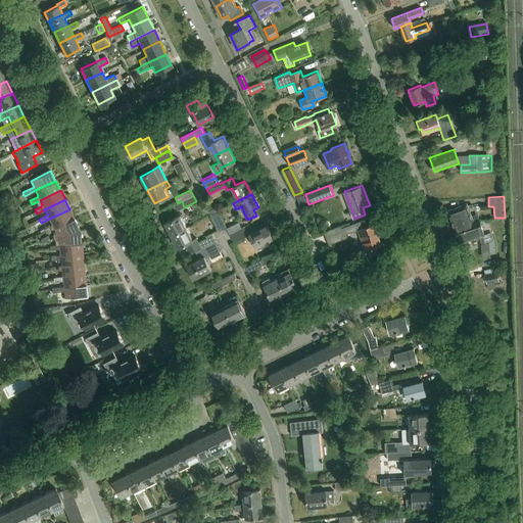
[(473,224),(472,222),(467,204),(448,210),(455,229),(460,227),(461,228),(473,224)]
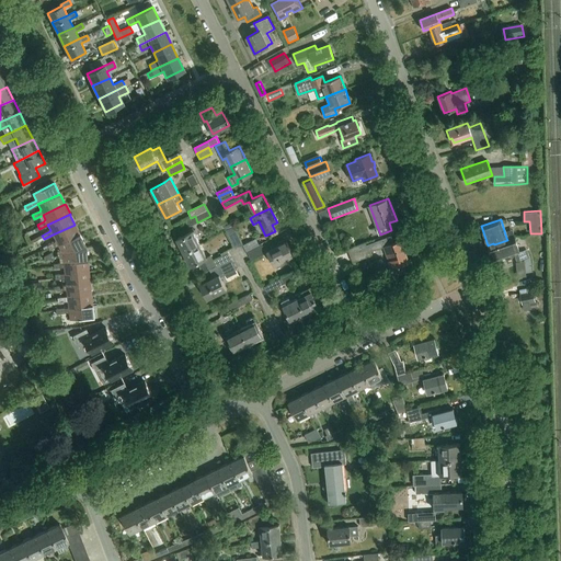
[(232,245),(241,243),(236,224),(227,226),(232,245)]
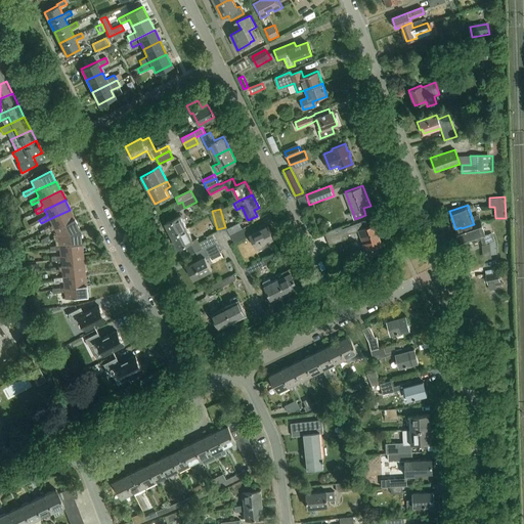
[(51,226),(44,229),(46,233),(54,229),(73,220),(75,219),(71,211),(70,210),(68,211),(49,219),(51,224),(51,226)]
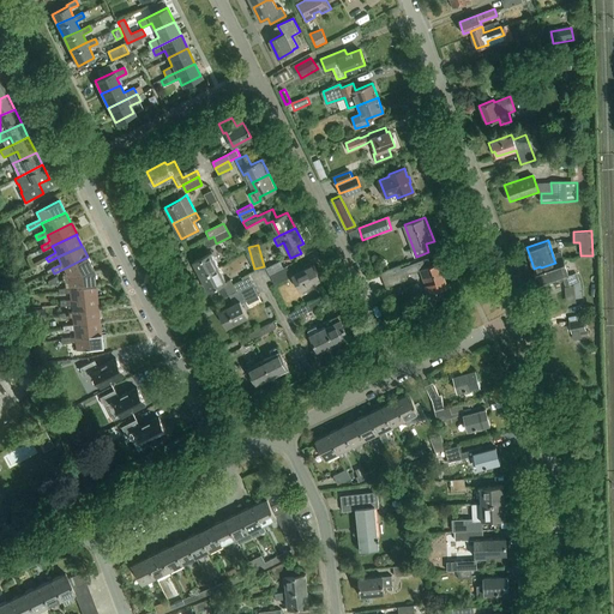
[(193,262),(200,277),(220,268),(211,253),(193,262)]
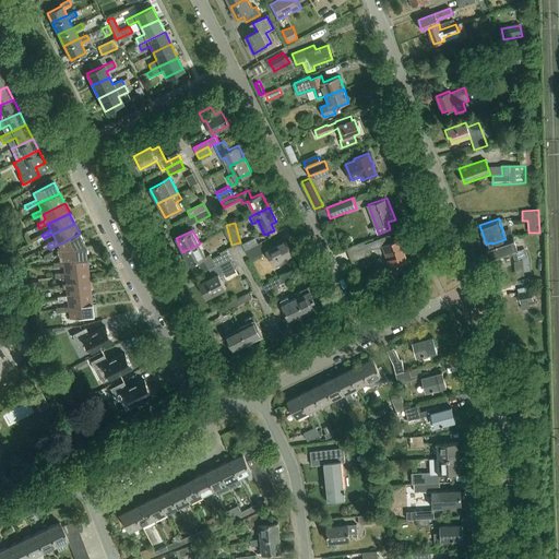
[(60,249),(57,250),(57,253),(85,246),(80,234),(78,235),(58,245),(60,249)]
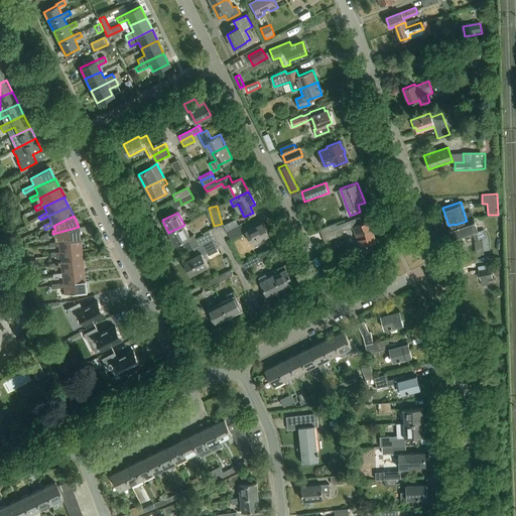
[(339,232),(348,229),(353,227),(360,246),(376,240),(369,220),(362,223),(360,216),(337,225),(336,223),(319,229),(325,241),(341,235),(339,232)]
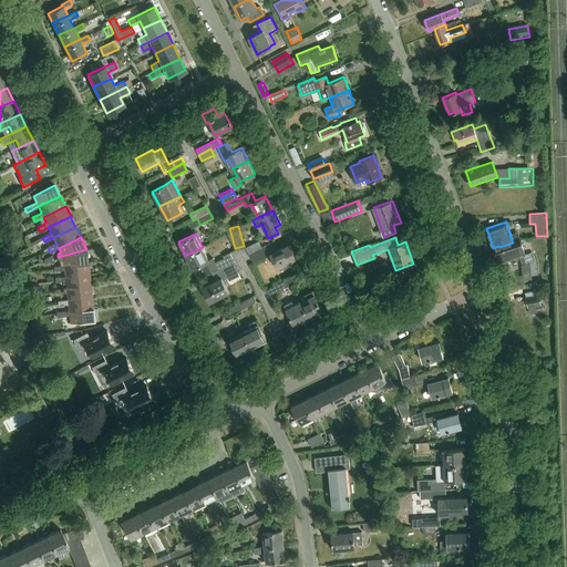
[(525,255),(519,238),(512,240),(513,243),(500,247),(498,246),(493,248),(498,265),(525,255)]
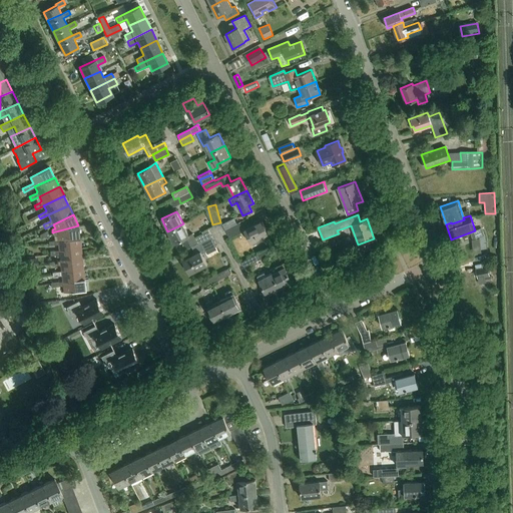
[(236,224),(234,218),(222,224),(225,229),(236,224)]
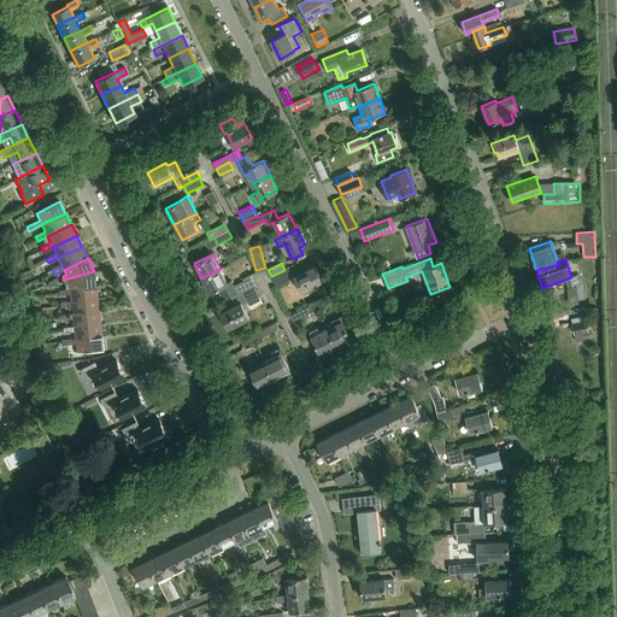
[(315,265),(293,276),(301,292),(323,281),(315,265)]
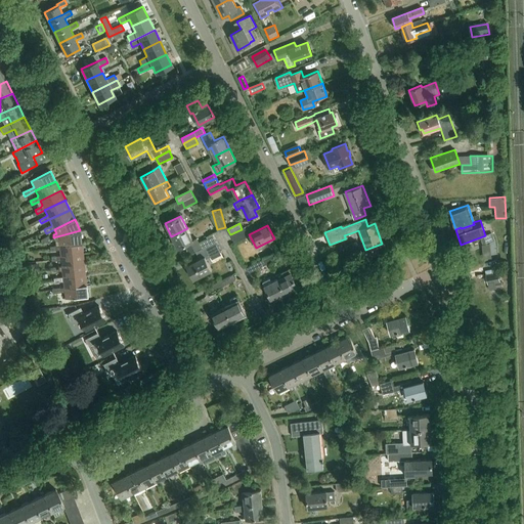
[(202,247),(198,238),(193,241),(187,228),(171,236),(177,249),(186,244),(190,253),(202,247)]
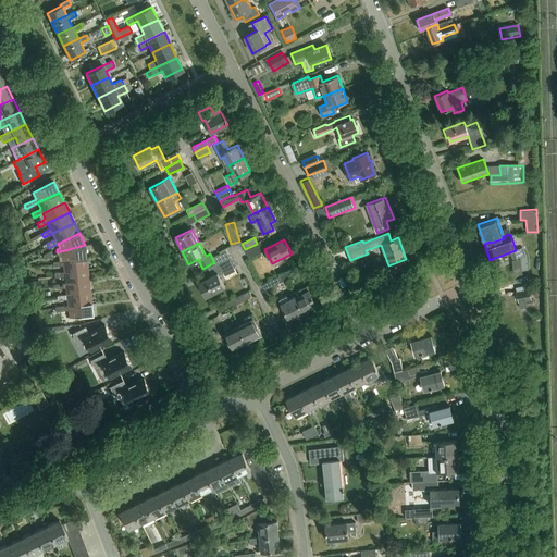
[(85,245),(57,252),(59,256),(62,256),(63,261),(84,259),(87,259),(85,245)]
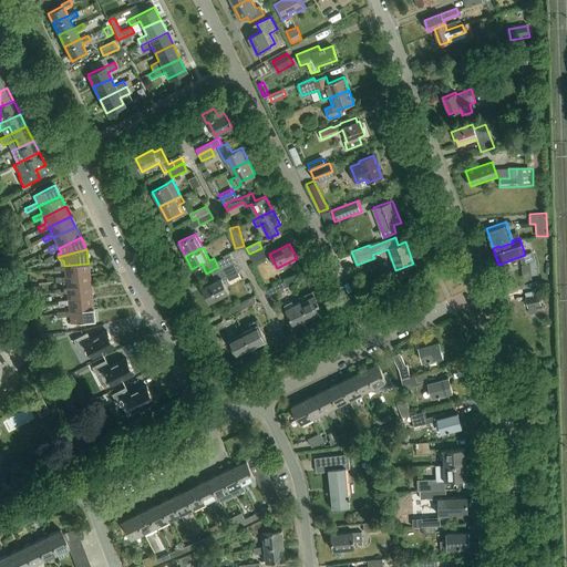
[(218,267),(219,269),(222,268),(227,265),(225,259),(216,264),(218,267)]
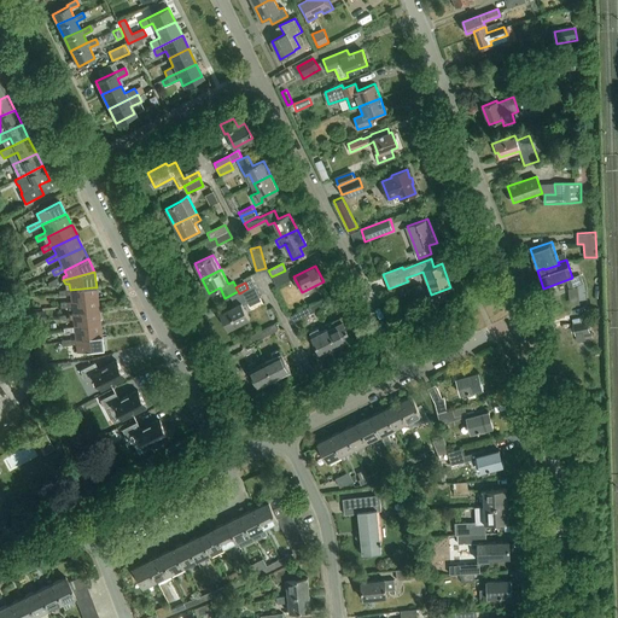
[(242,292),(248,304),(262,297),(256,285),(242,292)]
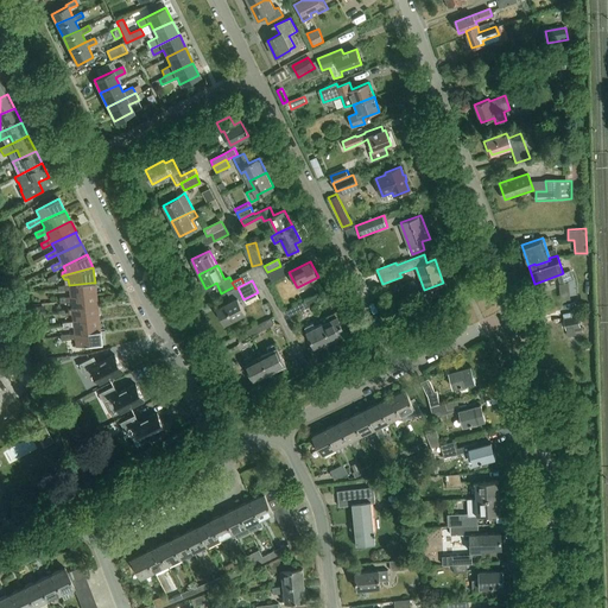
[(69,285),(58,286),(58,290),(68,290),(69,291),(70,297),(94,295),(96,295),(95,292),(95,283),(92,283),(69,285)]
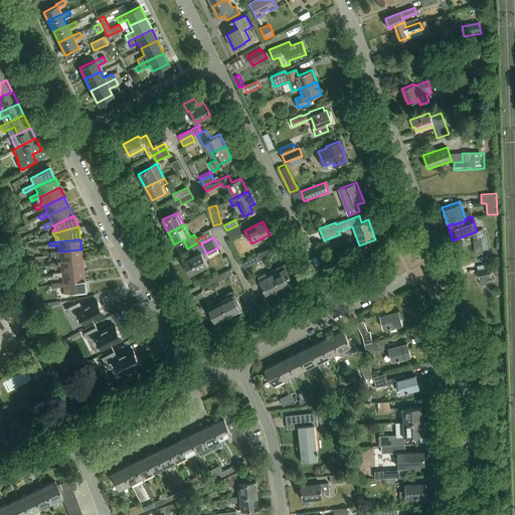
[(261,261),(265,259),(276,252),(274,247),(258,255),(261,261)]
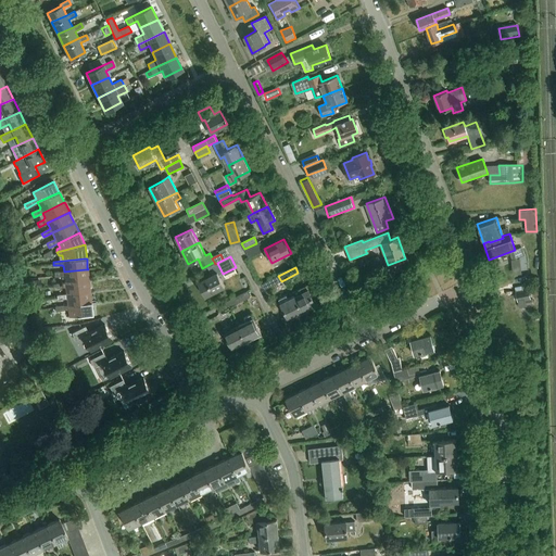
[(64,272),(54,273),(54,277),(63,276),(64,278),(65,282),(87,280),(89,280),(88,278),(88,269),(86,269),(64,272)]
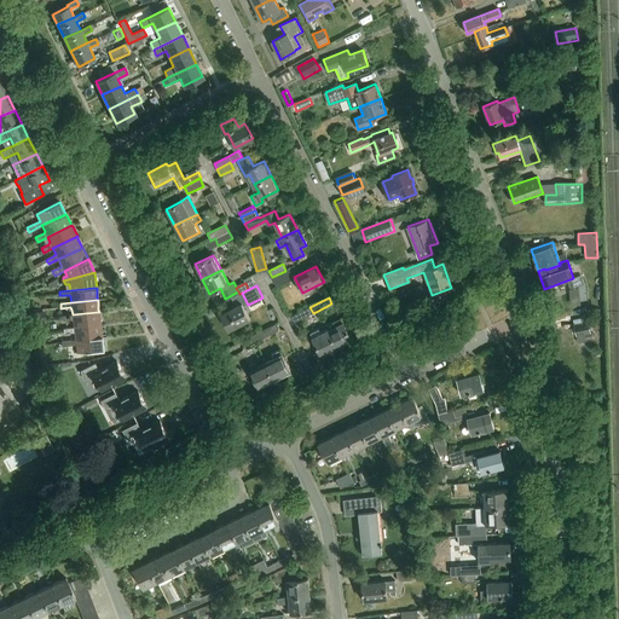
[(242,304),(220,314),(229,330),(250,319),(242,304)]
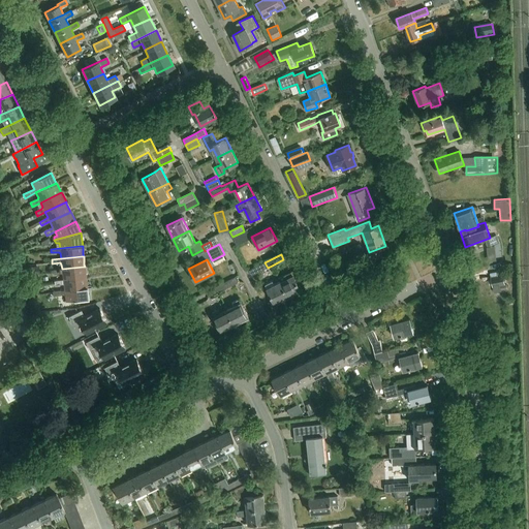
[(265,262),(249,270),(252,276),(268,268),(265,262)]
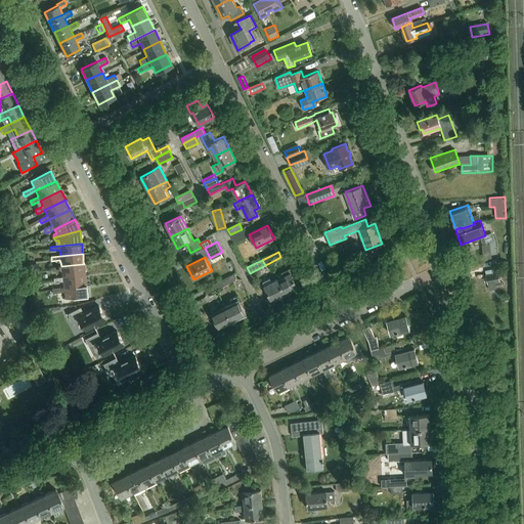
[(61,266),(52,267),(52,271),(60,270),(62,272),(62,277),(83,275),(85,275),(85,273),(84,264),(82,264),(61,266)]
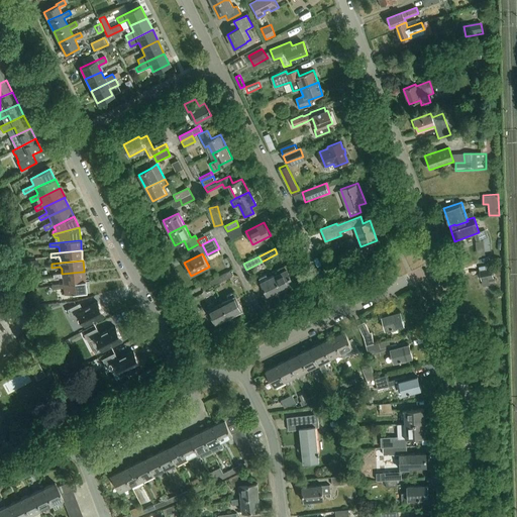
[(274,276),(282,290),(294,284),(290,275),(294,273),(290,265),(286,267),(285,265),(278,269),(280,273),(274,276)]
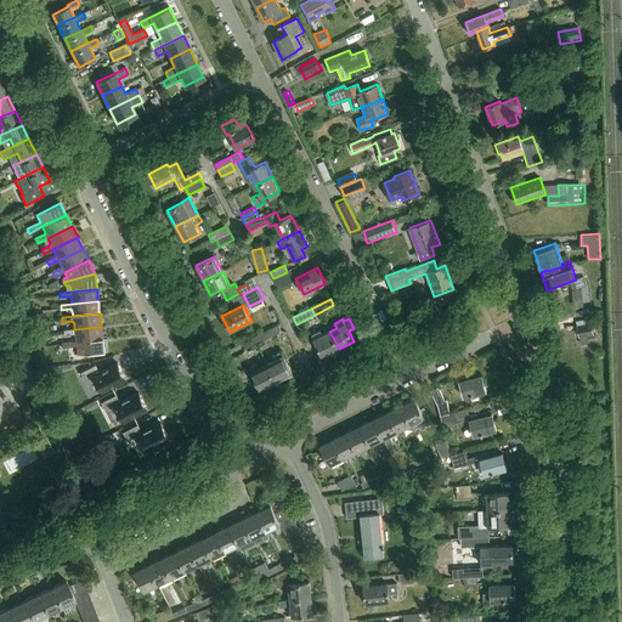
[(577,327),(580,338),(595,334),(593,323),(577,327)]
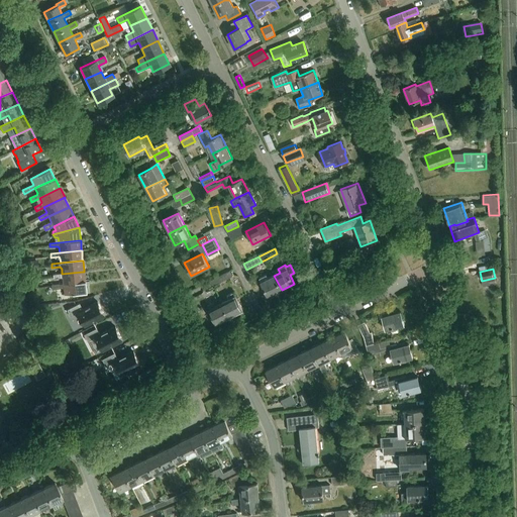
[(218,284),(232,276),(230,271),(216,278),(218,284)]
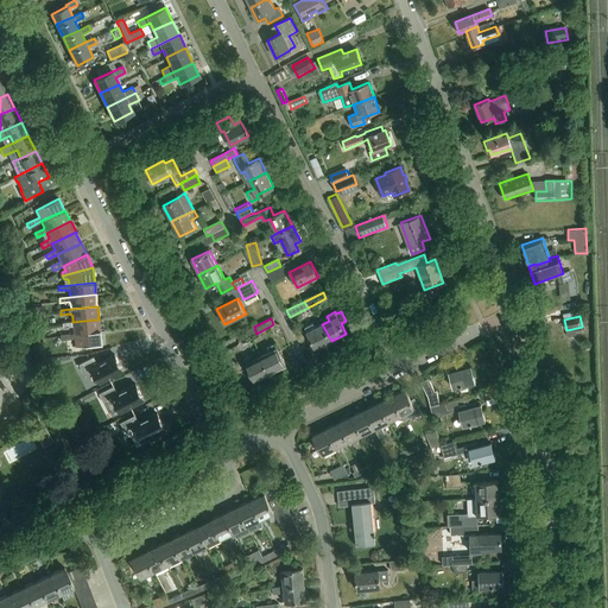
[(73,322),(62,323),(62,328),(71,327),(74,329),(74,334),(100,331),(100,329),(99,320),(96,320),(73,322)]
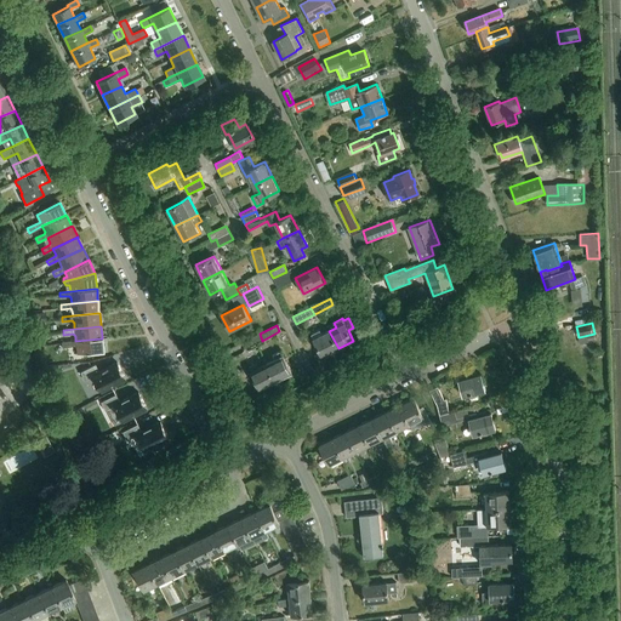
[(323,357),(339,348),(329,331),(323,335),(320,330),(311,334),(323,357)]
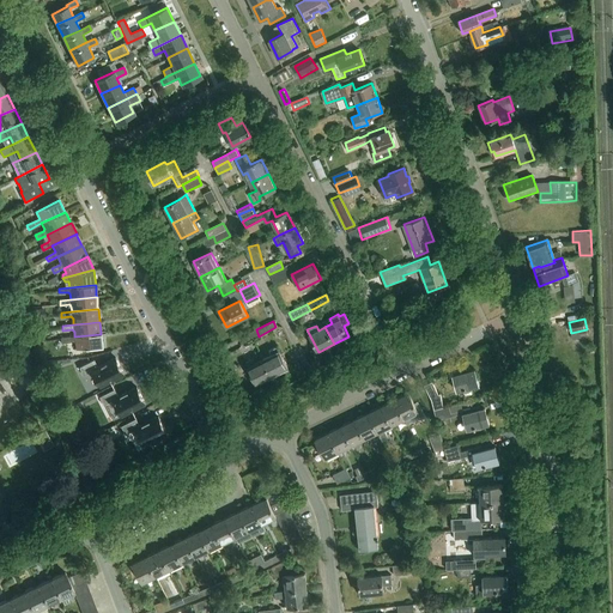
[(256,329),(240,339),(242,345),(259,337),(256,329)]
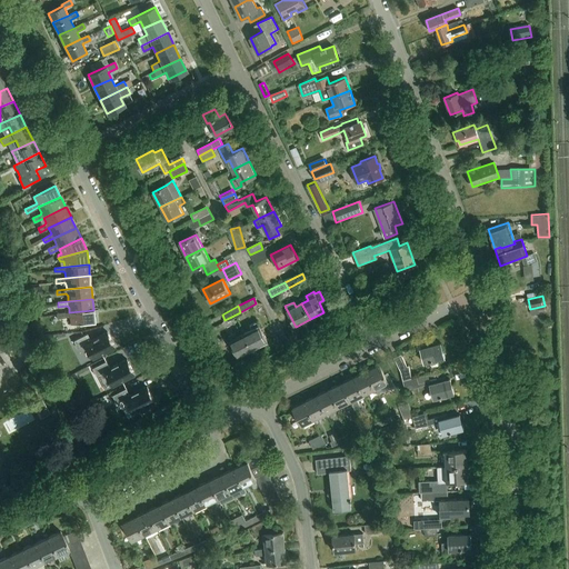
[(69,312),(57,315),(57,318),(70,317),(70,325),(95,322),(93,310),(69,312)]
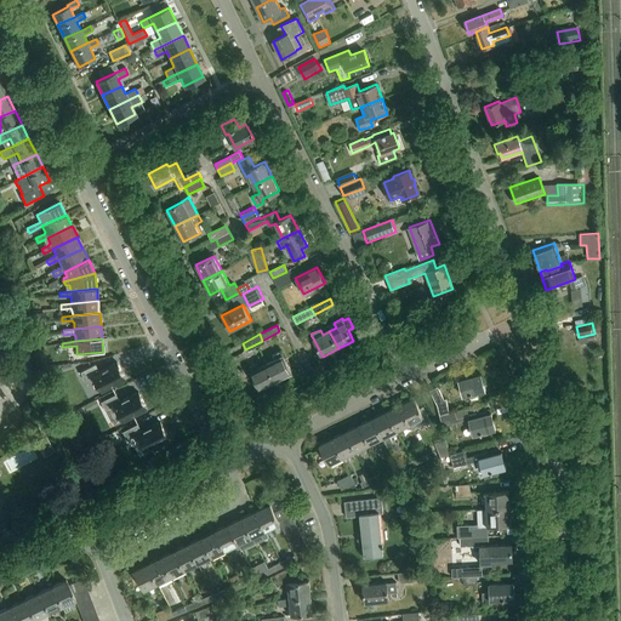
[(267,364),(275,381),(291,372),(280,351),(273,354),(275,359),(267,364)]
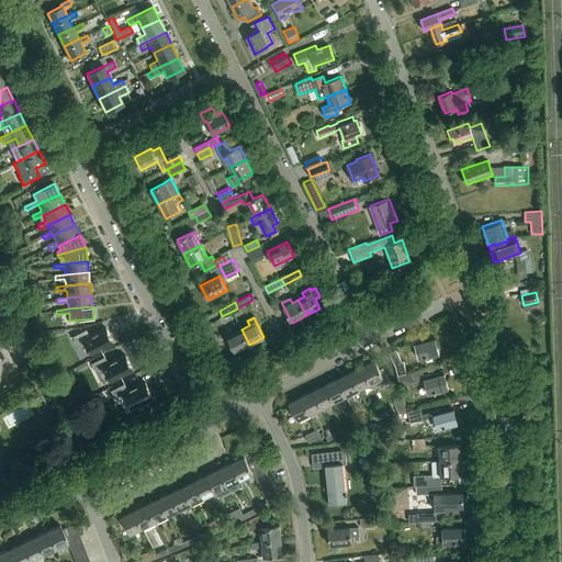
[(0,330),(0,349),(19,339),(10,325),(0,330)]
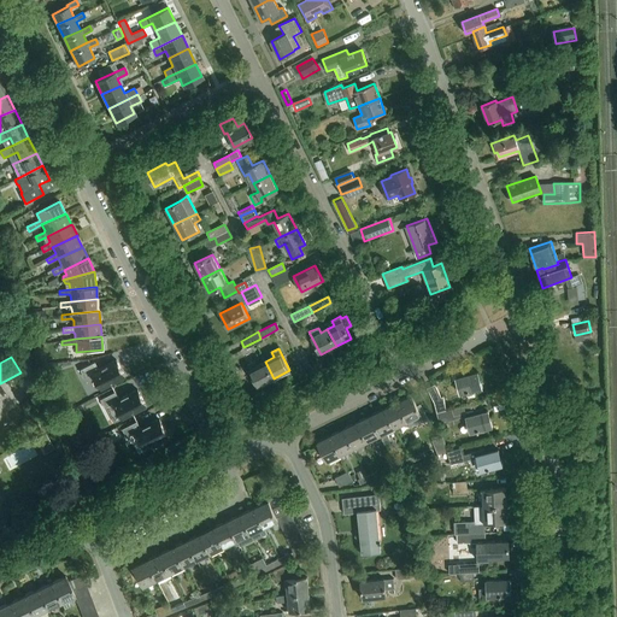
[(93,371),(101,389),(125,377),(117,359),(98,369),(94,362),(80,369),(83,376),(93,371)]
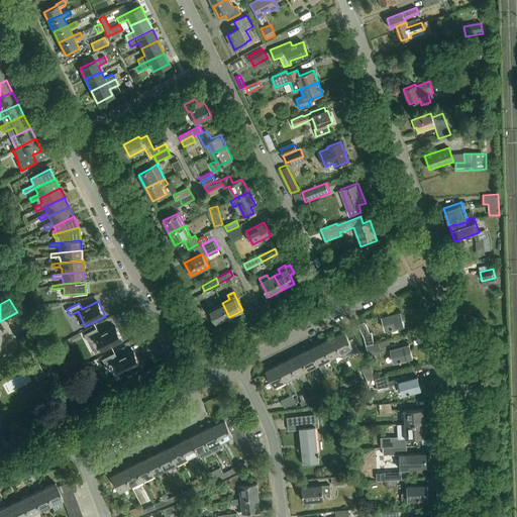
[(216,323),(229,317),(222,303),(215,306),(213,302),(207,306),(216,323)]
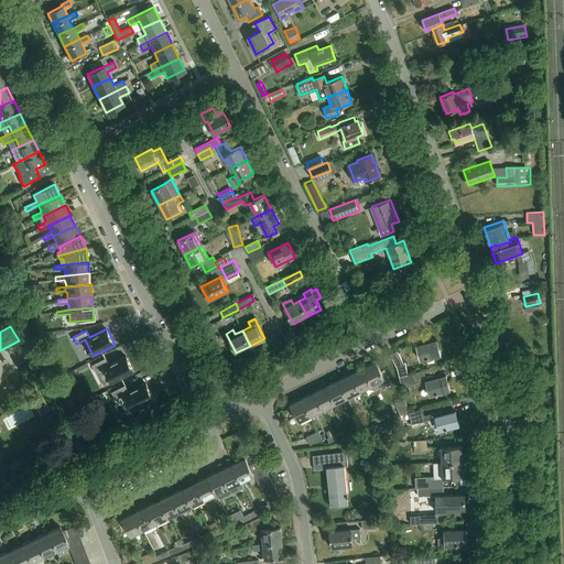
[(424,343),(423,340),(416,342),(421,359),(441,355),(436,339),(424,343)]
